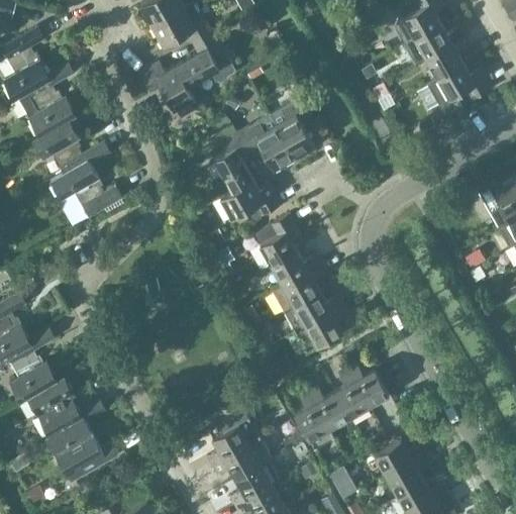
[(3,0),(0,0),(0,15),(11,19),(15,3),(3,0)]
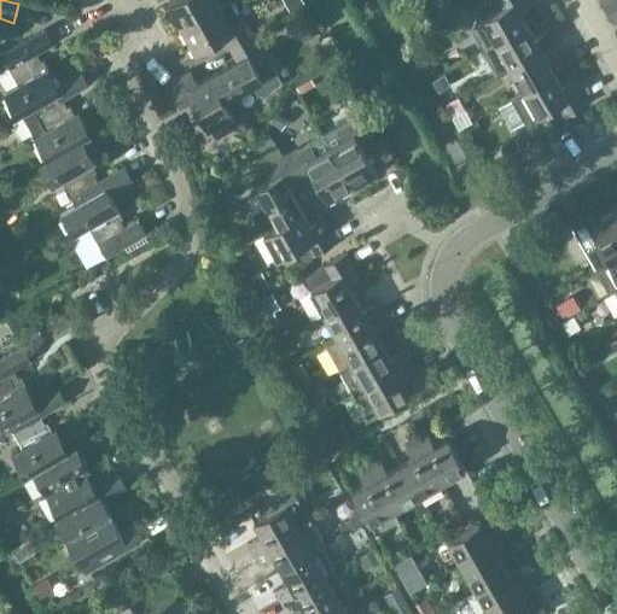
[(180,0),(168,7),(182,31),(221,10),(215,0),(180,0)]
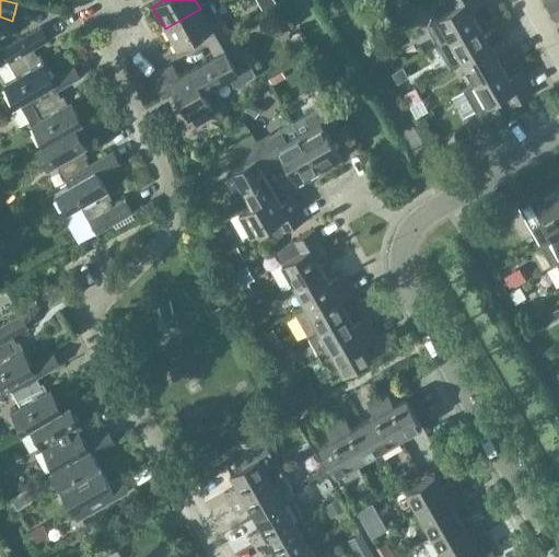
[(271,0),(254,0),(261,13),(276,7),(271,0)]
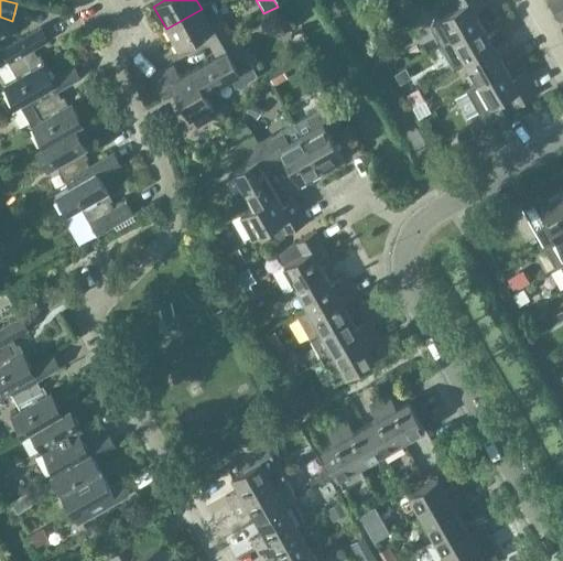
[(440,51),(451,44),(479,28),(473,17),(484,11),(477,0),(448,0),(455,12),(432,25),(431,25),(430,27),(430,28),(430,29),(430,30),(430,31),(430,32),(430,33),(440,51)]
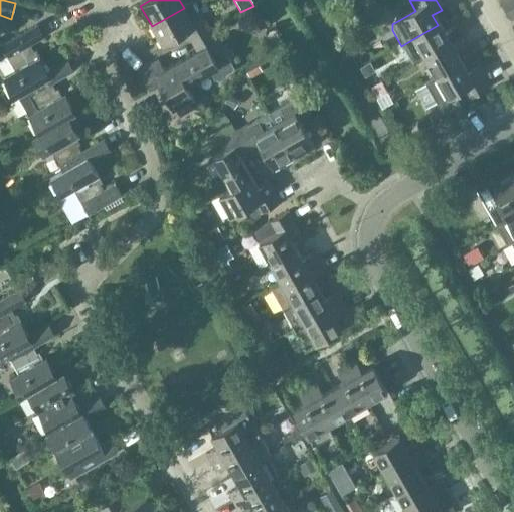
[(513,0),(505,0),(501,3),(512,22),(513,20),(513,0)]
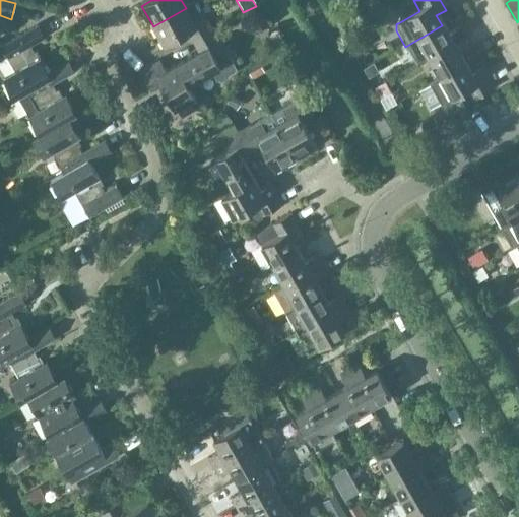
[(194,44),(213,34),(196,2),(186,8),(153,26),(165,47),(188,34),(194,44)]
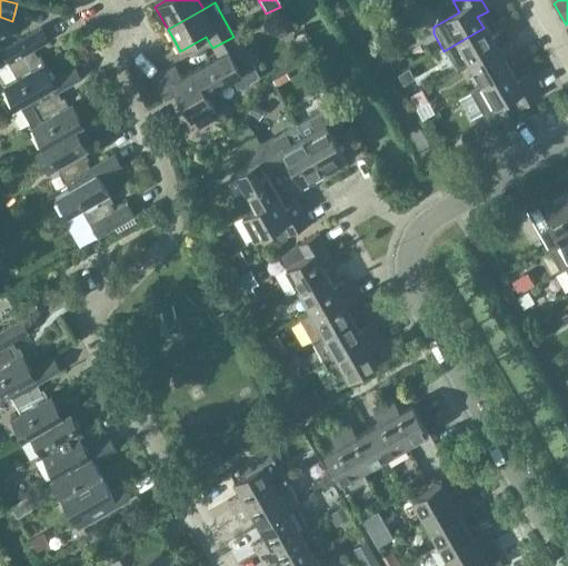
[(288,8),(278,13),(284,25),(295,18),(288,8)]
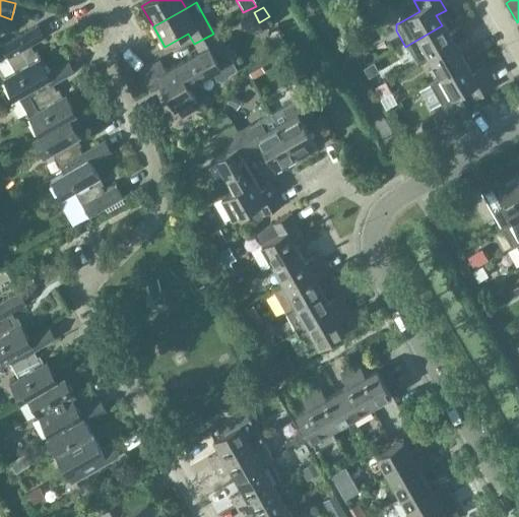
[(415,41),(405,47),(416,66),(428,60),(465,39),(460,30),(448,37),(442,25),(415,41)]
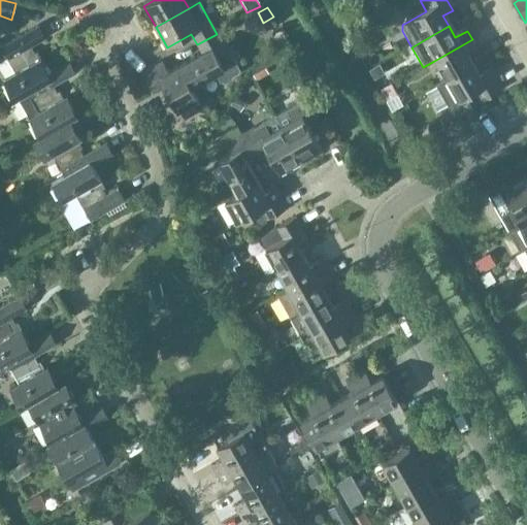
[(52,80),(48,74),(41,60),(38,62),(31,48),(46,39),(39,28),(2,50),(0,46),(0,65),(8,61),(17,74),(3,81),(15,102),(28,94),(52,80)]
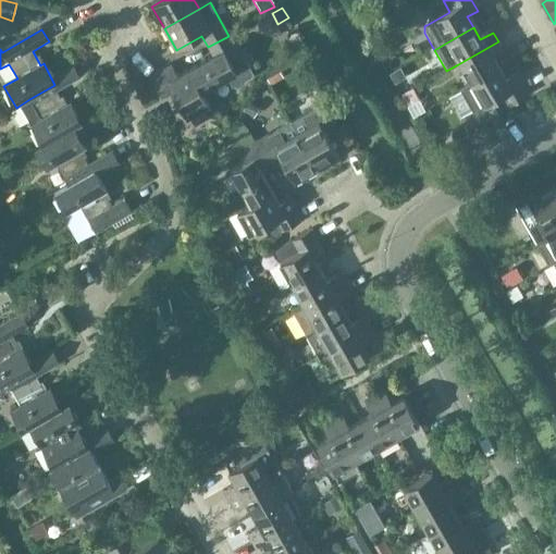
[(189,72),(199,88),(202,94),(229,79),(235,89),(254,79),(229,36),(208,47),(213,58),(189,72)]
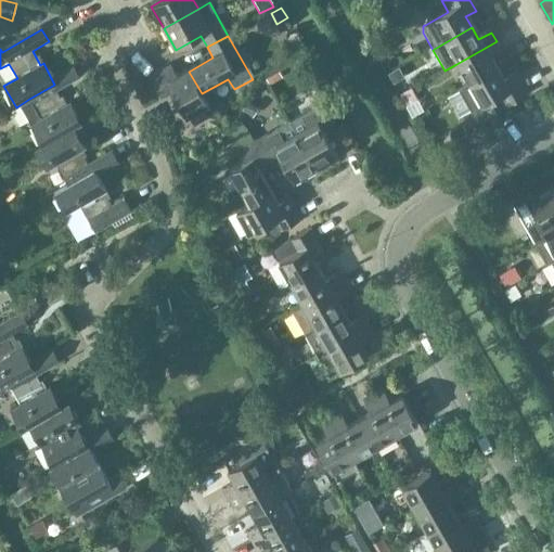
[(468,86),(497,71),(490,59),(502,51),(497,41),(456,64),(468,86)]
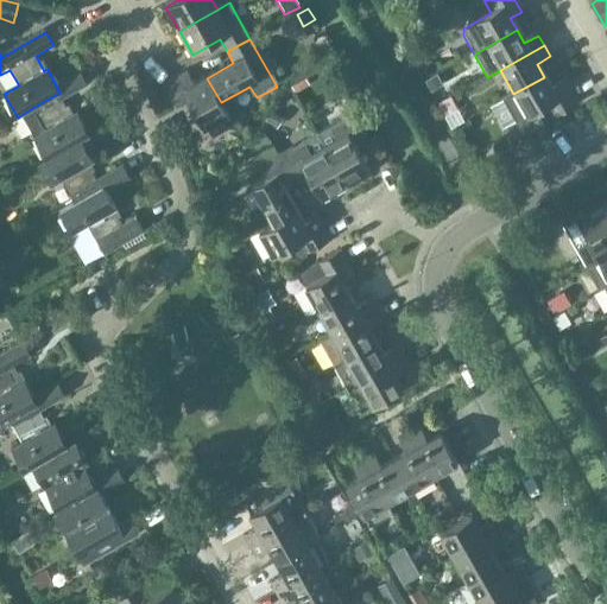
[(56,86),(59,93),(32,108),(45,131),(35,137),(48,159),(48,160),(82,140),(83,140),(90,135),(77,113),(70,116),(62,102),(88,87),(80,71),(56,86)]
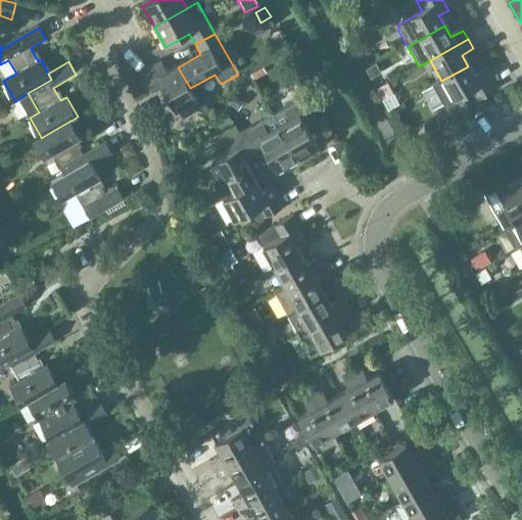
[(190,88),(187,83),(178,67),(167,74),(161,63),(141,76),(151,94),(162,88),(176,111),(196,100),(190,88)]
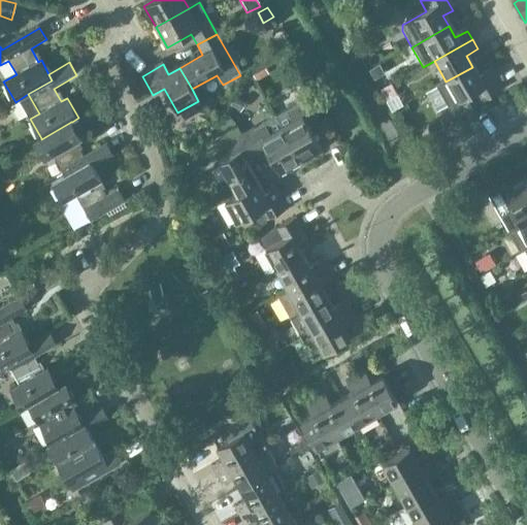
[(446,81),(435,88),(451,116),(457,118),(500,93),(488,72),(479,78),(472,67),(446,81)]
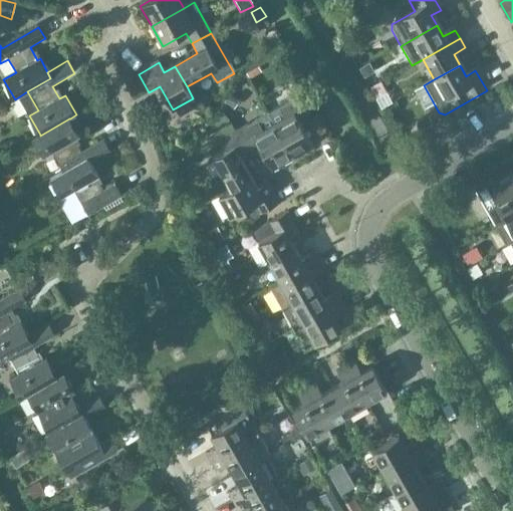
[(368,66),(360,71),(365,79),(373,74),(368,66)]
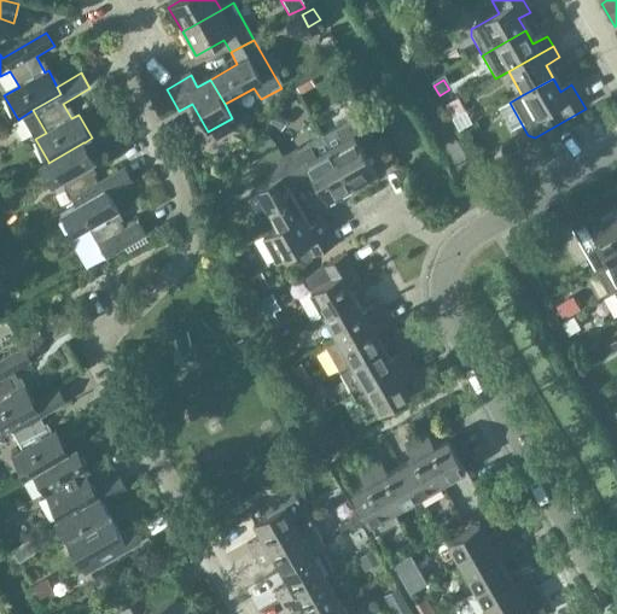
[(309,81),(295,89),(300,97),(314,88),(309,81)]
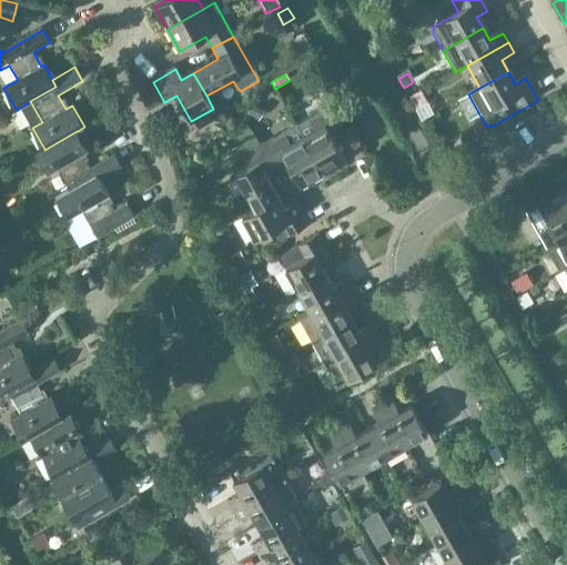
[(421,93),(408,99),(416,112),(427,106),(421,93)]
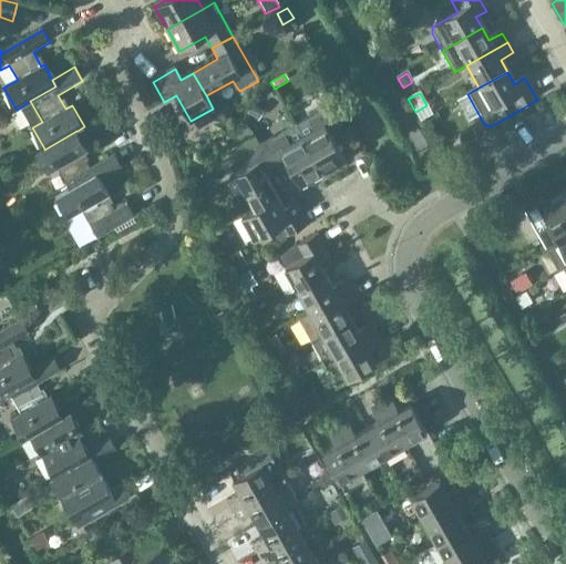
[(255,102),(247,115),(258,122),(266,109),(255,102)]
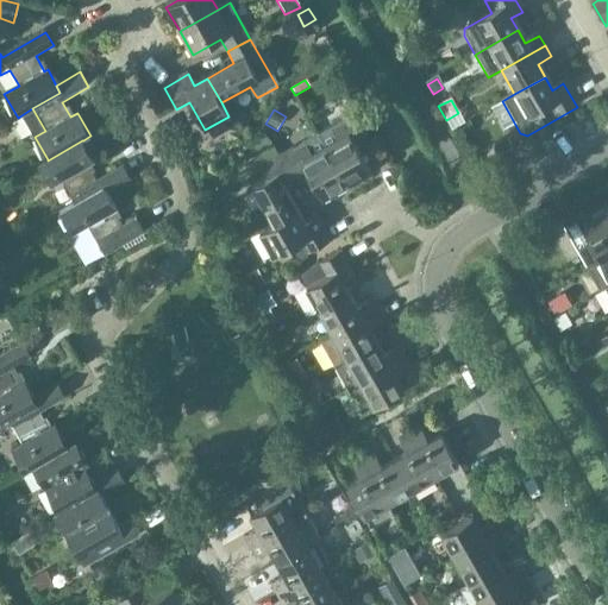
[(355,115),(318,136),(345,184),(370,171),(355,144),(367,138),(355,115)]
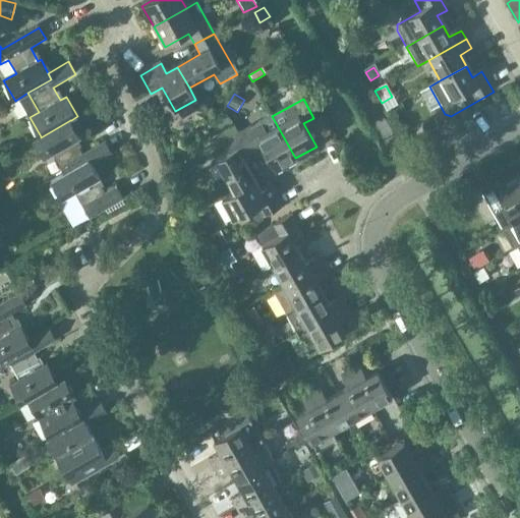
[(401,105),(395,108),(398,114),(404,110),(401,105)]
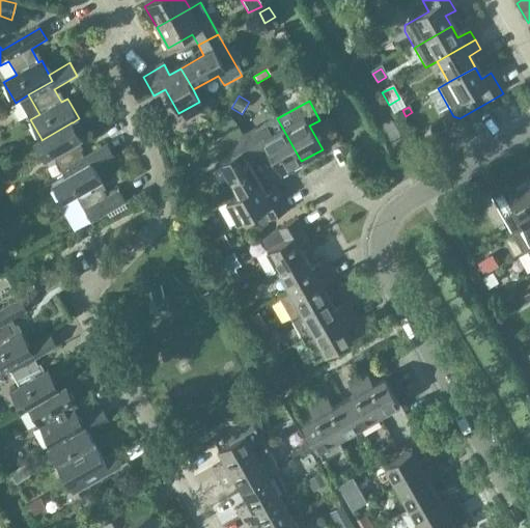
[(301,161),(277,118),(266,124),(245,137),(256,156),(267,149),(280,173),(301,161)]
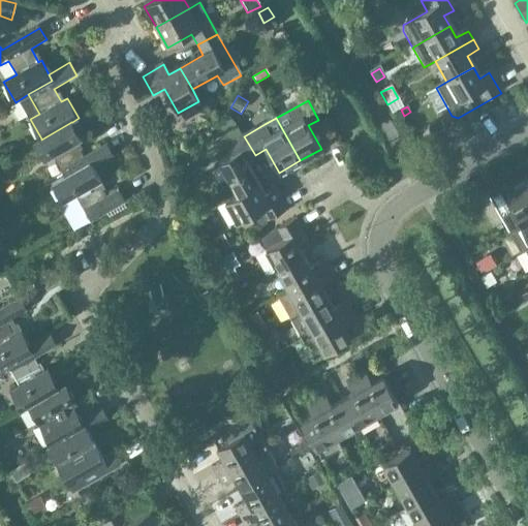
[(440,121),(430,127),(435,137),(445,131),(440,121)]
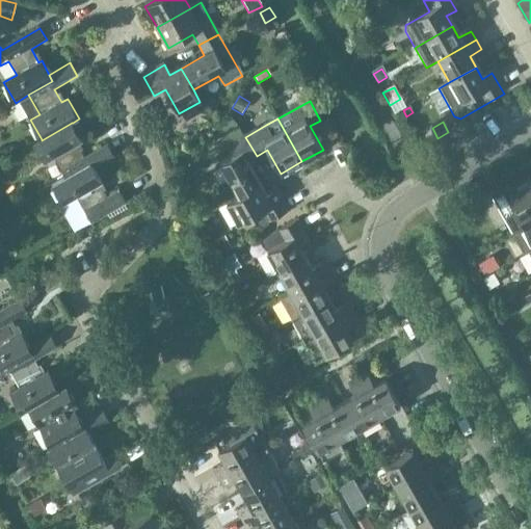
[(54,158),(65,178),(65,179),(90,164),(94,170),(114,158),(107,146),(84,159),(77,146),(83,142),(73,123),(72,123),(42,140),(42,139),(33,143),(45,163),(54,158)]
